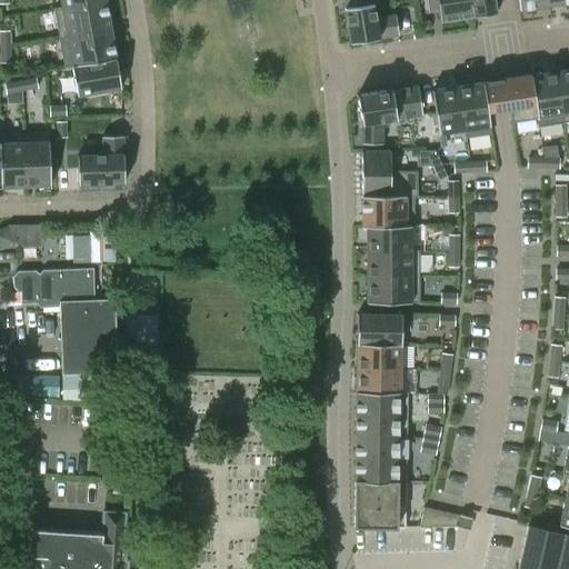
[(59,39),(68,38),(111,30),(106,0),(103,0),(62,8),(55,9),(59,39)]
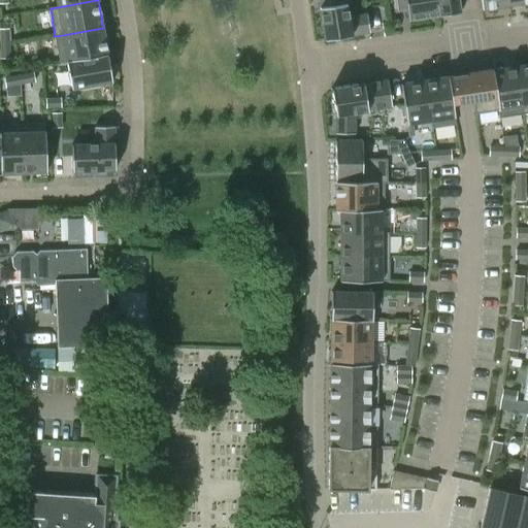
[(318,0),(324,40),(369,33),(366,13),(349,17),(345,0),(318,0)]
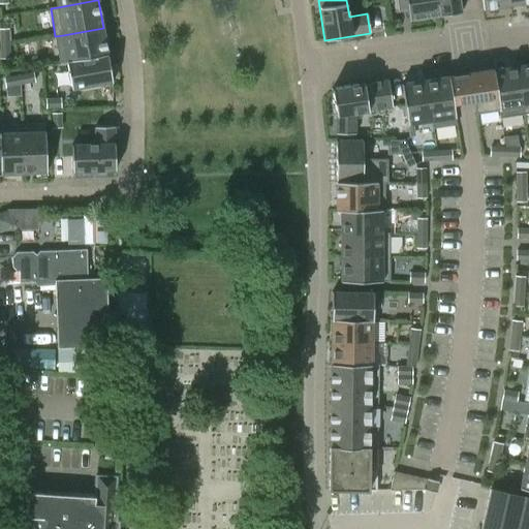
[(409,21),(439,16),(460,12),(458,0),(395,0),(397,10),(407,8),(409,21)]
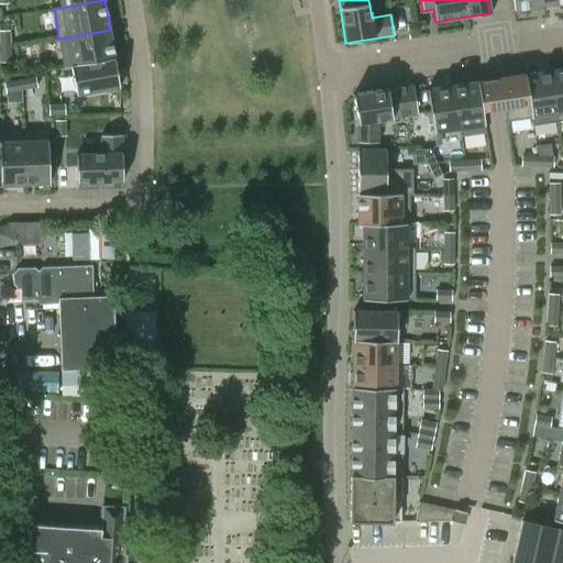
[(543,6),(541,0),(511,0),(514,10),(543,6)]
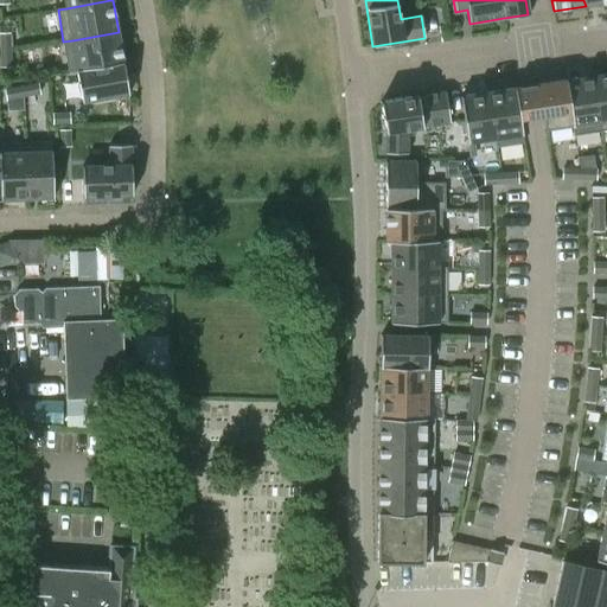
[(72,40),(77,71),(125,63),(119,32),(72,40)]
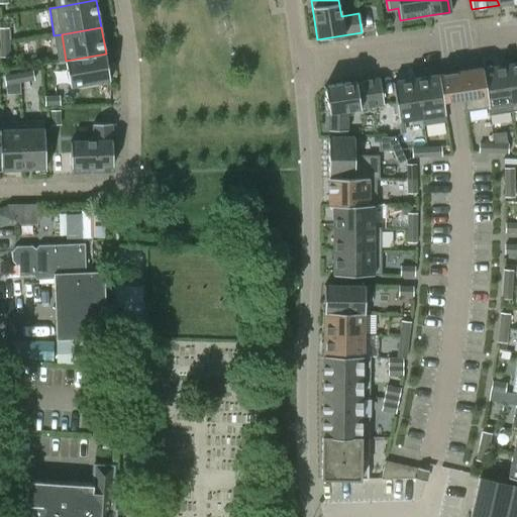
[(1,28),(1,42),(10,42),(9,28),(1,28)]
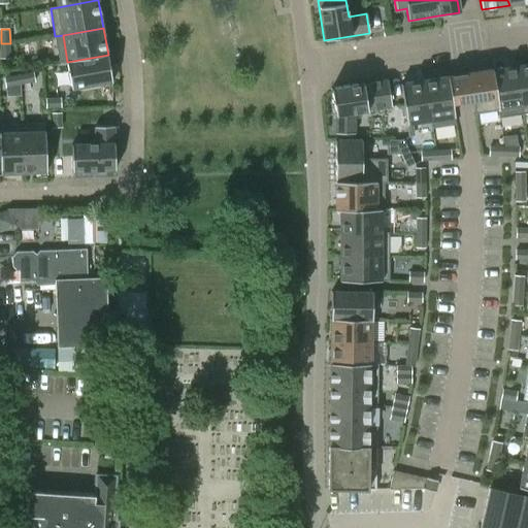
[(10,43),(1,43),(2,58),(10,57),(10,43)]
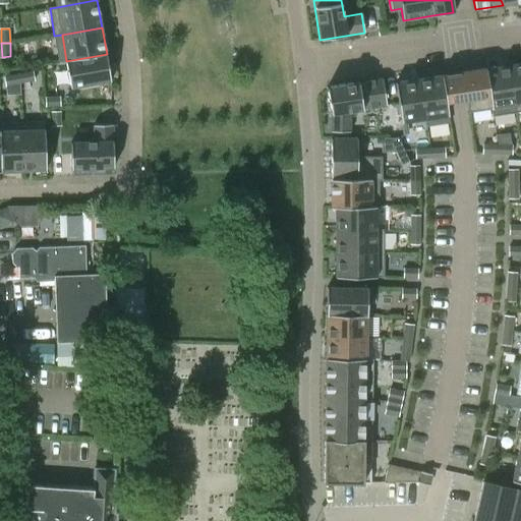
[(111,80),(107,54),(66,61),(71,88),(111,80)]
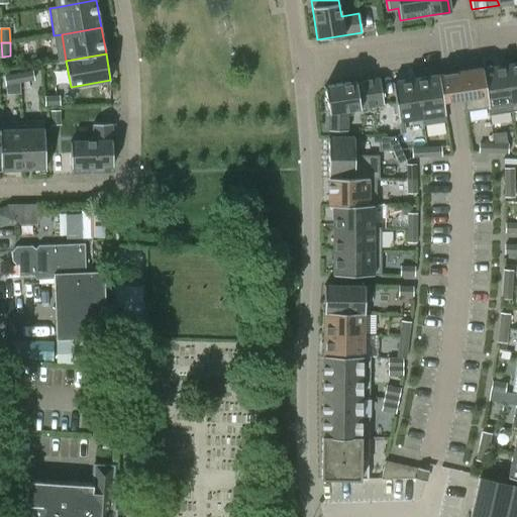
[(516,63),(505,65),(512,112),(516,111),(516,63)]
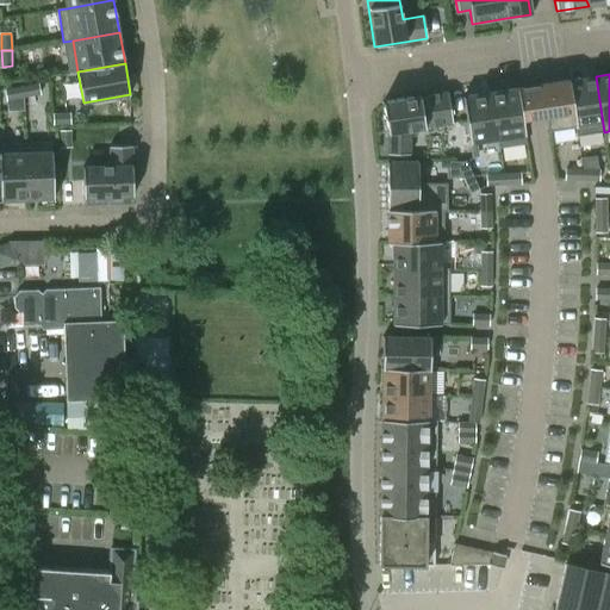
[(596,76),(568,81),(576,128),(574,128),(576,136),(603,132),(604,132),(596,76)]
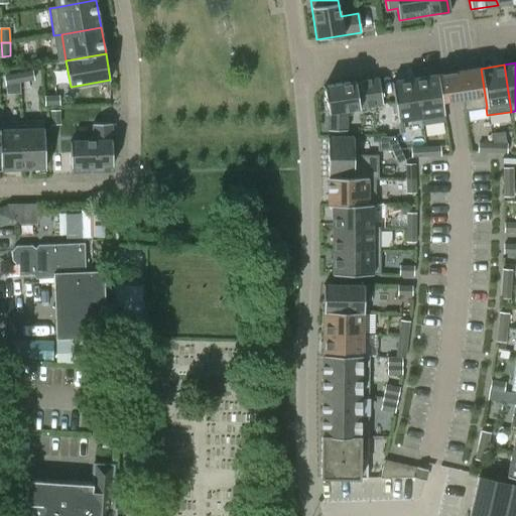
[(487,108),(481,69),(450,73),(440,75),(440,76),(439,76),(443,100),(444,100),(444,101),(455,99),(462,98),(464,112),(486,108),(487,108)]
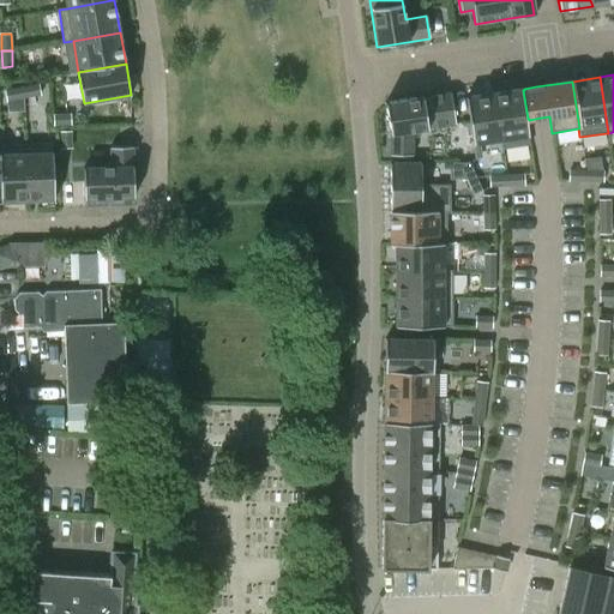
[(40,84),(23,88),(25,97),(41,95),(40,84)]
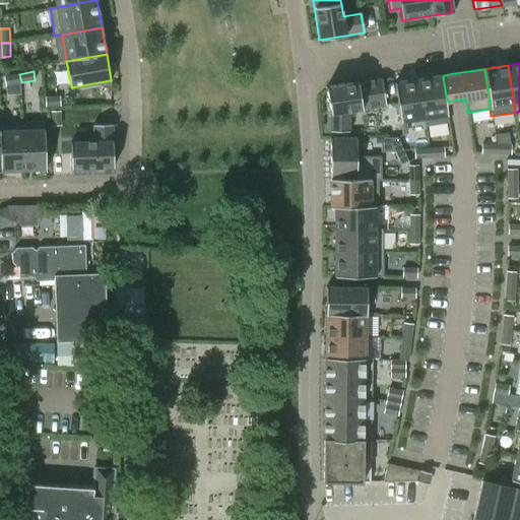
[(7,84),(21,82),(19,74),(5,76),(7,84)]
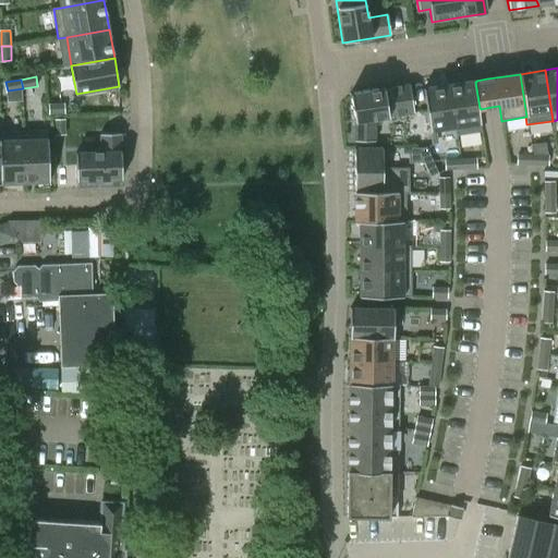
[(476,81),(449,85),(456,128),(480,124),(477,109),(481,109),(481,108),(480,108),(475,82),(476,82),(476,81)]
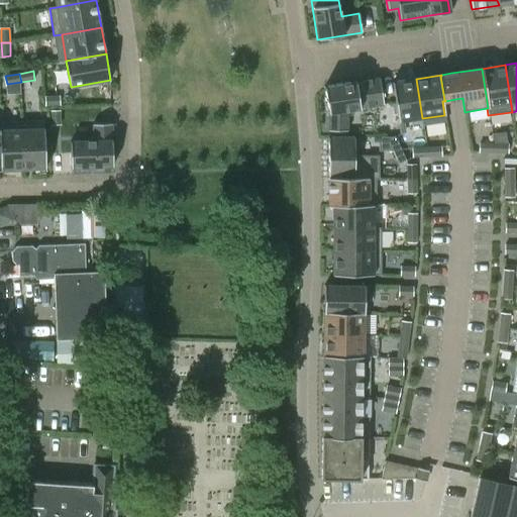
[(380,78),(324,87),(328,112),(328,131),(347,131),(347,110),(384,105),(380,78)]
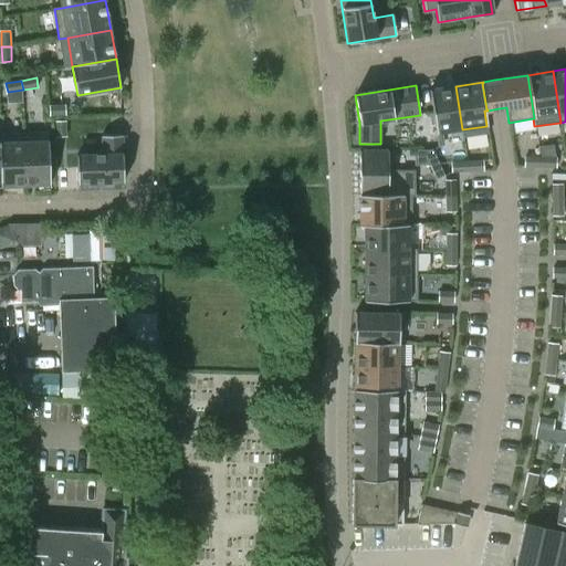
[(436,134),(462,129),(456,86),(429,90),(436,134)]
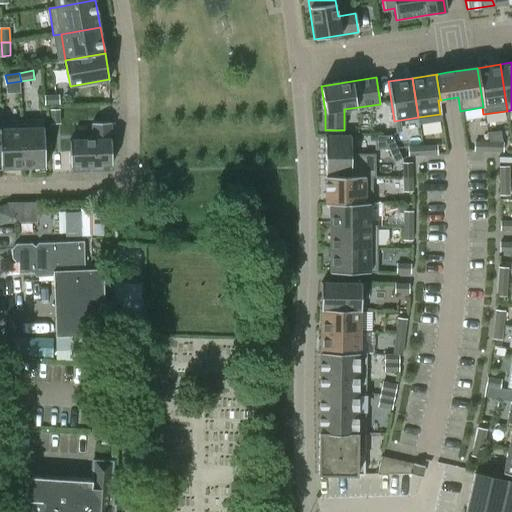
[(45,96),(46,104),(59,104),(59,95),(45,96)]
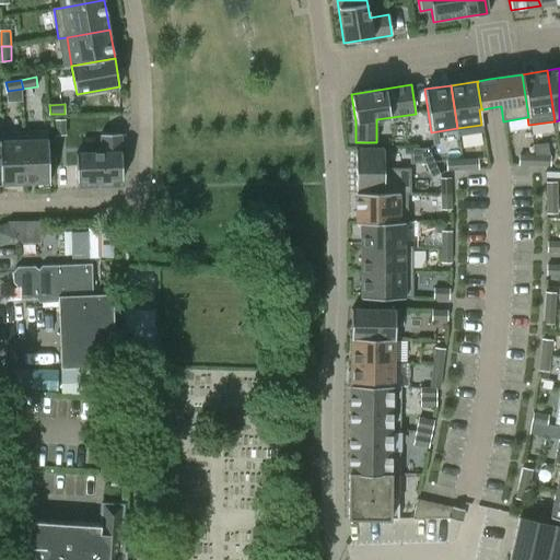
[(56,120),(57,136),(66,136),(66,119),(56,120)]
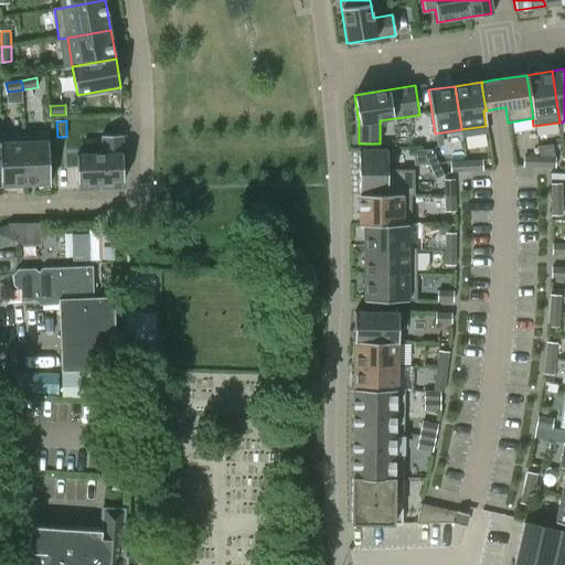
[(24,132),(27,184),(52,183),(50,131),(24,132)]
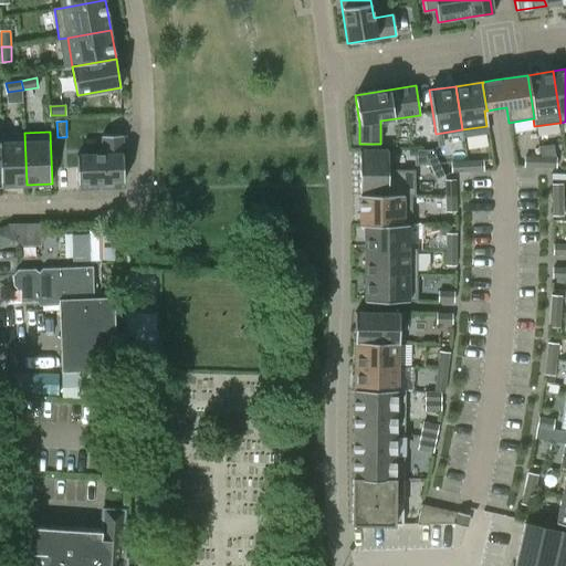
[(0,134),(0,135),(0,142),(2,186),(27,185),(24,133),(0,134)]
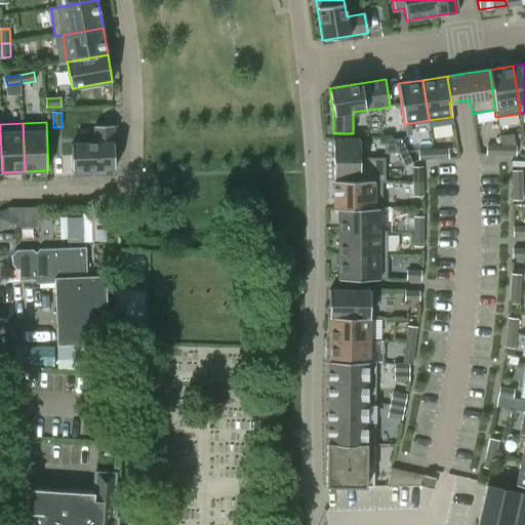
[(95,143),(72,144),(73,170),(116,168),(114,125),(94,126),(95,143)]
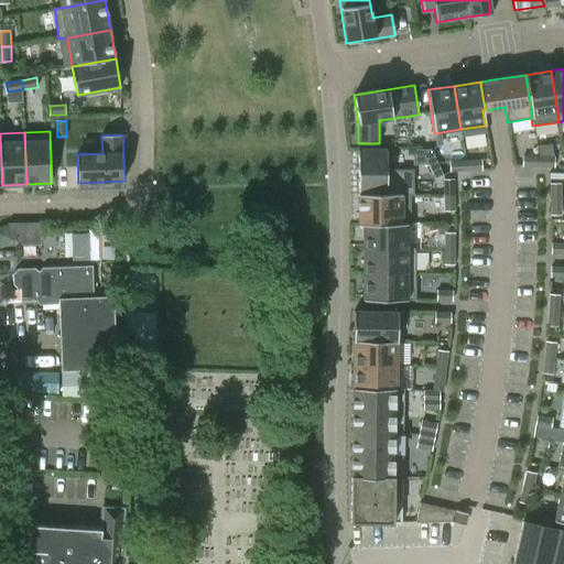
[(413,196),(413,170),(387,170),(387,150),(358,150),(358,196),(410,196),(413,196)]
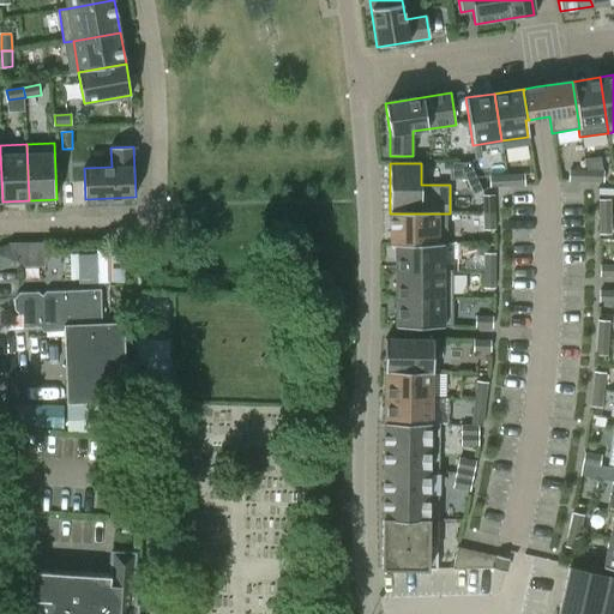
[(470,163),(450,163),(450,179),(477,179),(470,163)]
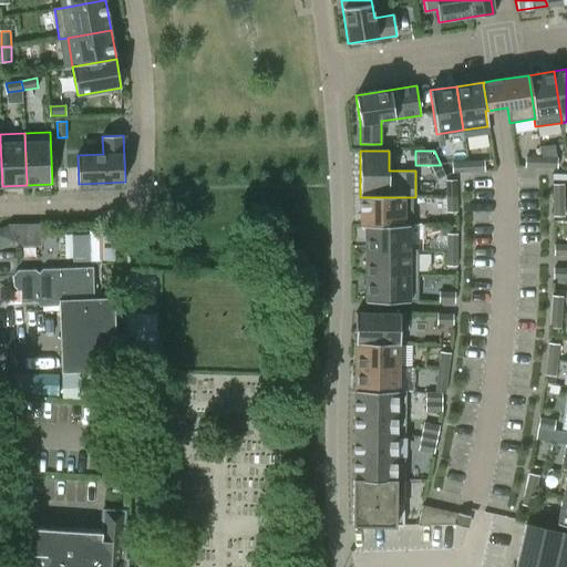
[(525,166),(542,167),(542,158),(526,157),(525,166)]
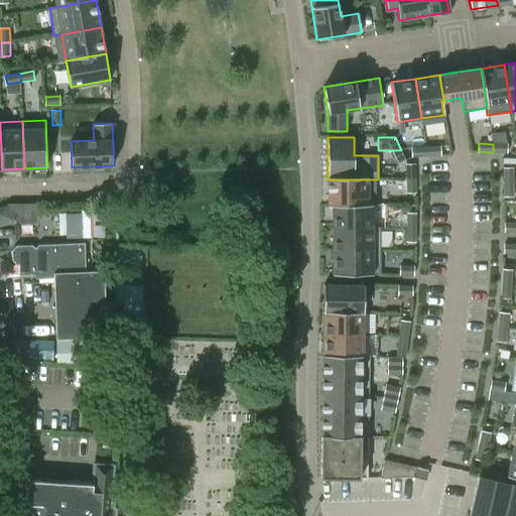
[(493,144),(493,152),(506,153),(507,144),(493,144)]
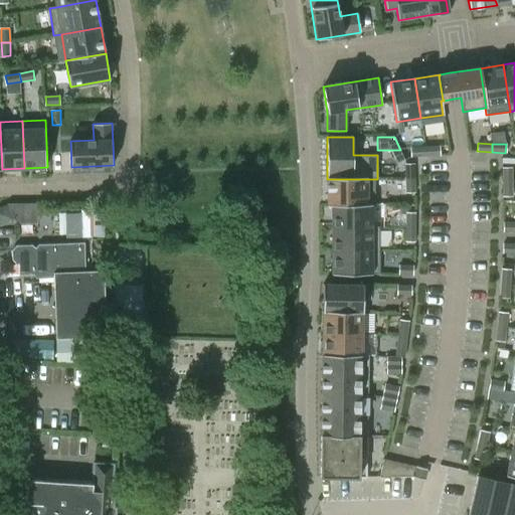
[(411,156),(425,156),(424,147),(410,148),(411,156)]
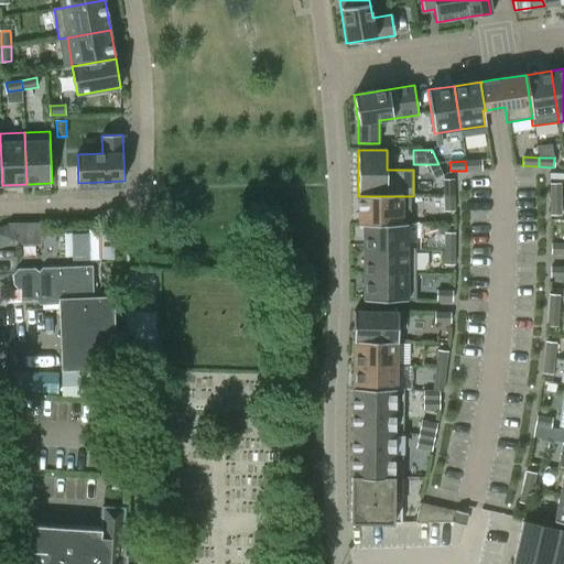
[(465,161),(466,171),(481,170),(480,161),(465,161)]
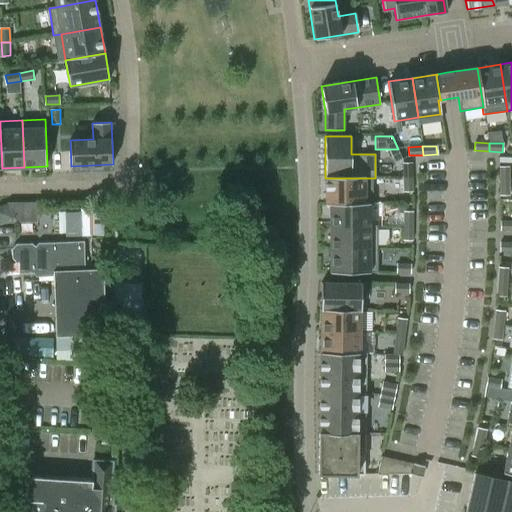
[(411,163),(403,163),(403,177),(411,177),(411,163)]
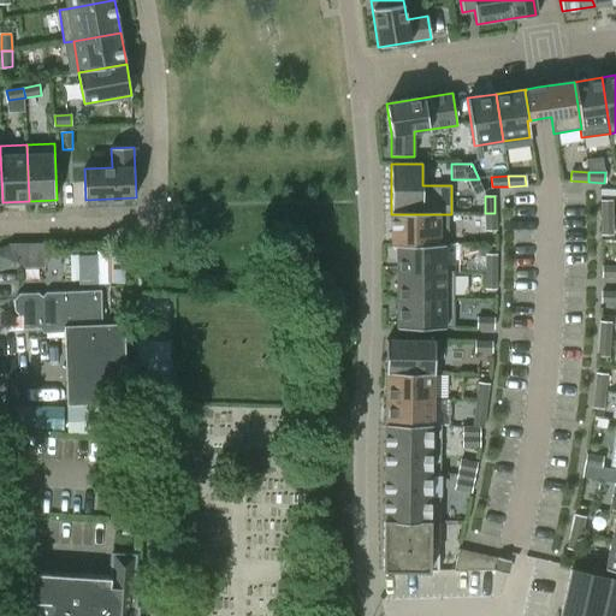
[(611,218),(611,201),(602,201),(602,218),(611,218)]
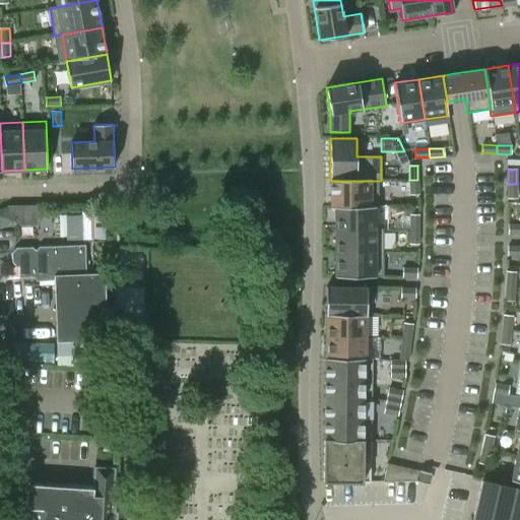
[(418,194),(417,180),(409,180),(409,194),(418,194)]
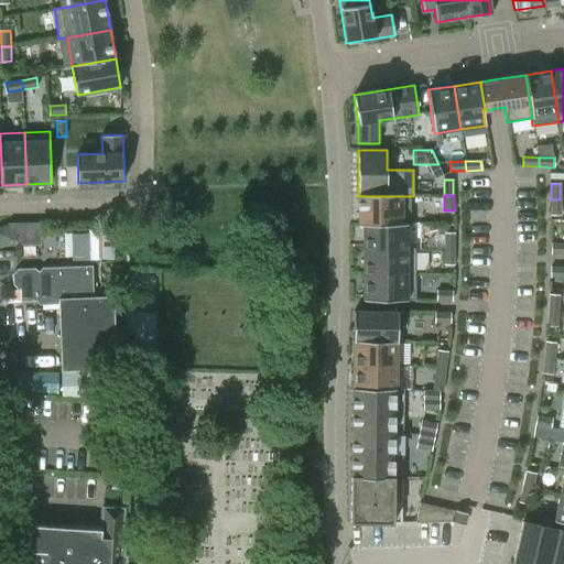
[(358,196),(358,225),(362,225),(408,225),(410,225),(410,196),(358,196)]
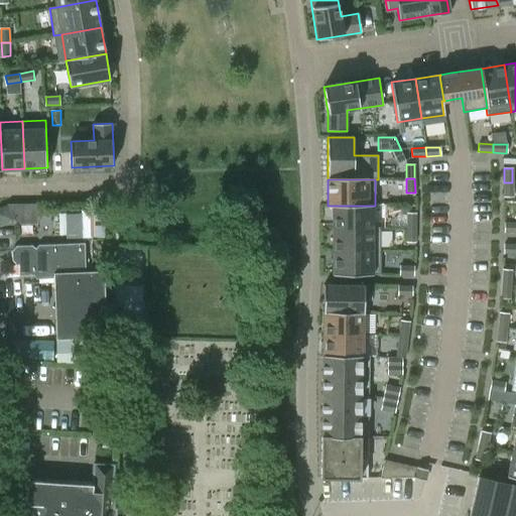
[(513,197),(512,182),(504,182),(504,197),(513,197)]
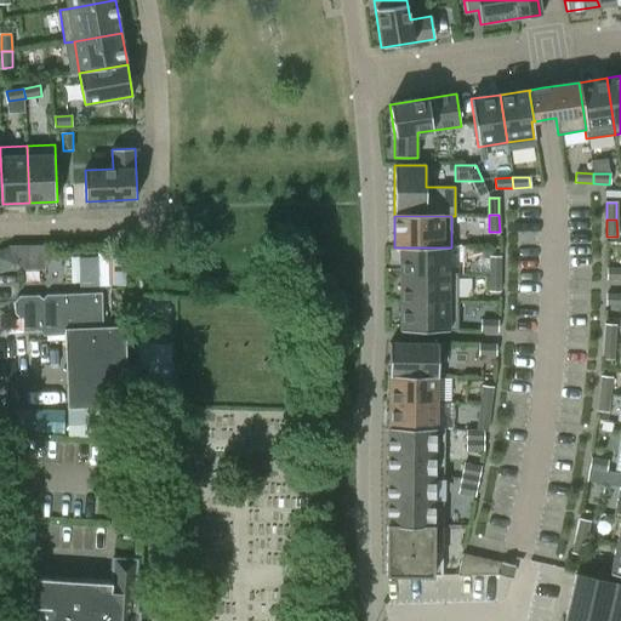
[(5,245),(6,269),(47,268),(47,244),(5,245)]
